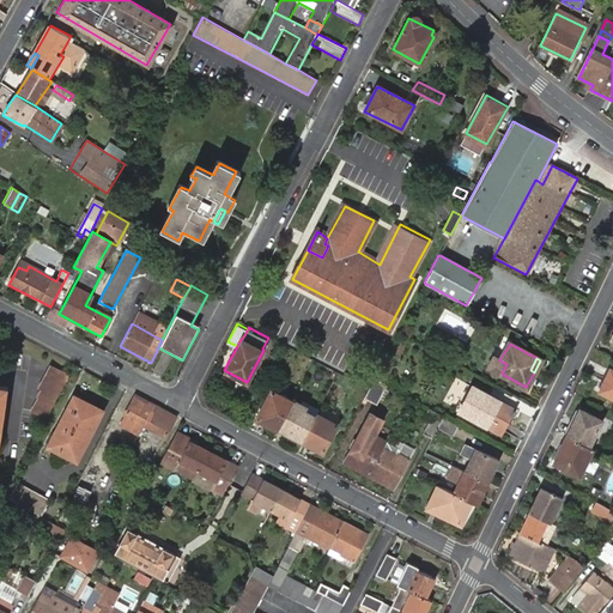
[(499,360),(495,369),(502,374),(507,364),(499,360)]
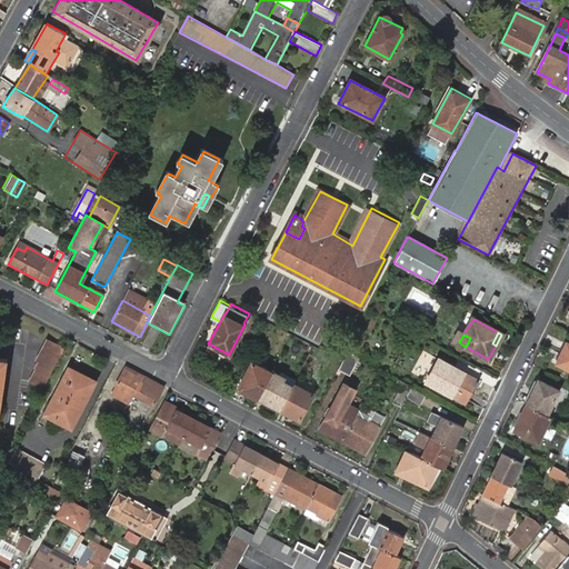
[(45,340),(35,360),(36,361),(32,368),(35,369),(27,381),(40,389),(62,350),(45,340)]
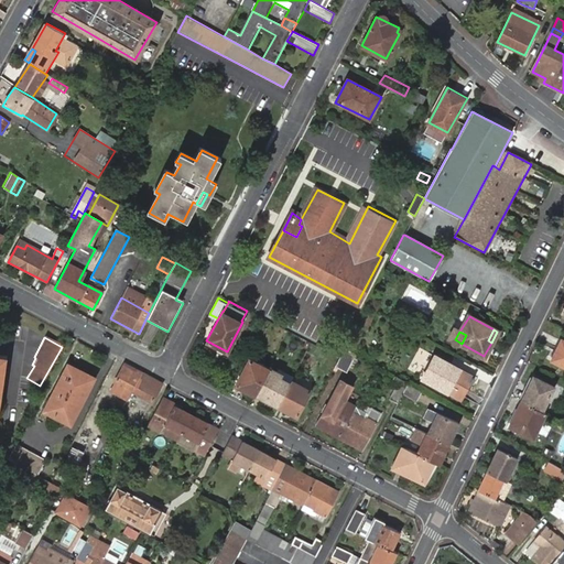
[(551,361),(563,368),(563,343),(561,342),(551,361)]
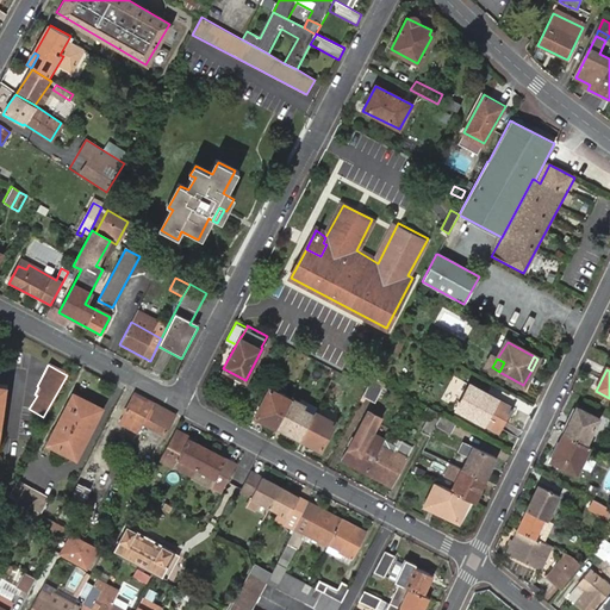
[(384,384),(372,377),(363,393),(375,400),(384,384)]
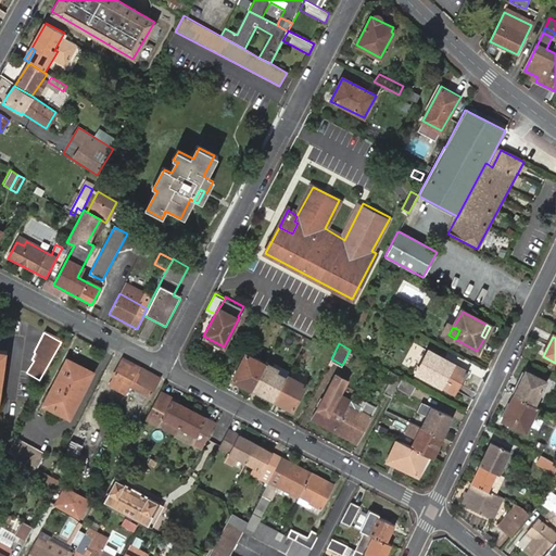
[(414,371),(454,394),(465,374),(449,364),(450,361),(427,349),(414,371)]
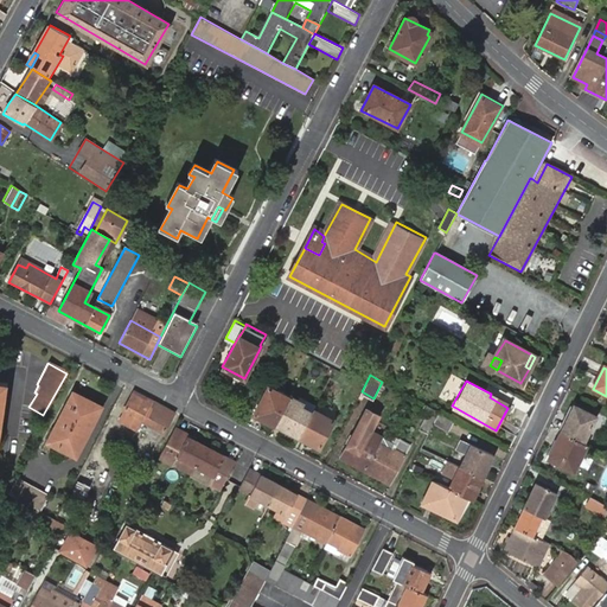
[(274,425),(289,397),(268,385),(253,414),(274,425)]
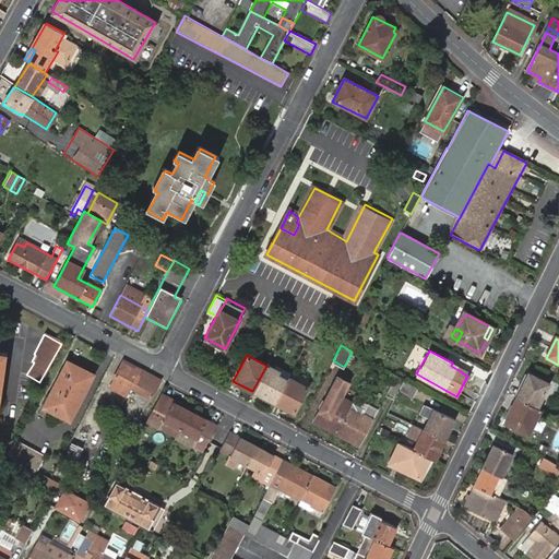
[(58,380),(55,388),(52,387),(43,405),(68,419),(92,375),(67,360),(56,379),(58,380)]
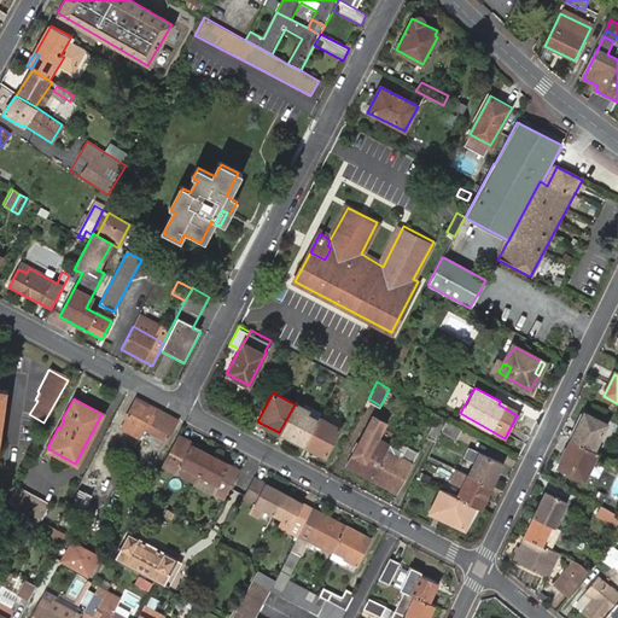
[(136,398),(126,418),(145,429),(156,408),(136,398)]
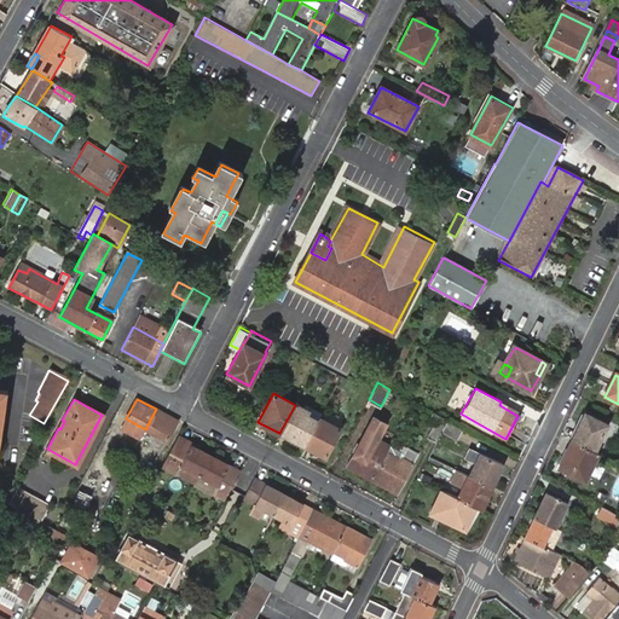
[(499,405),(518,416),(519,412),(501,401),(499,405)]
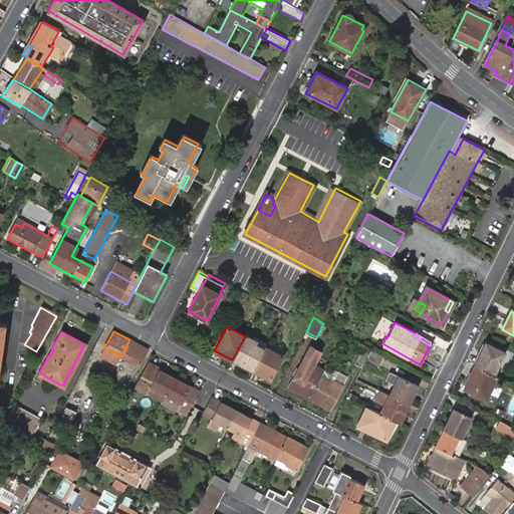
[(256,341),(245,335),(245,336),(232,359),(253,370),(264,348),(256,343),(256,341)]
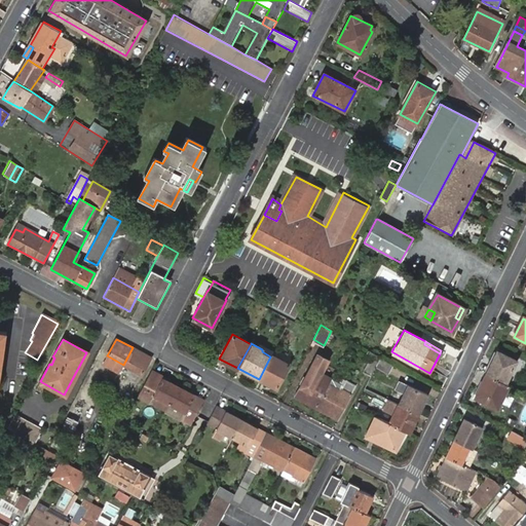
[(133,347),(123,365),(141,375),(150,358),(133,347)]
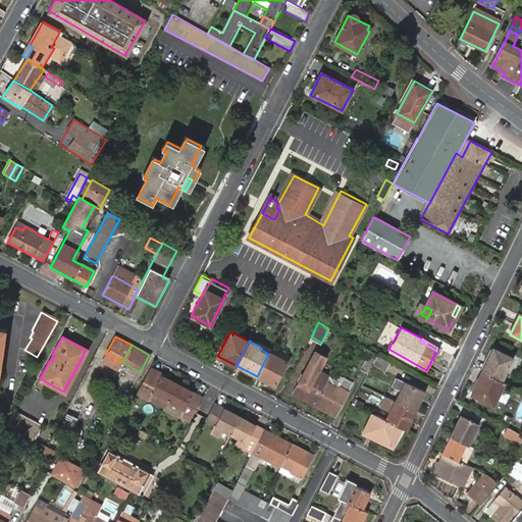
[(367,373),(371,366),(377,355),(365,348),(361,355),(367,357),(360,370),(367,373)]
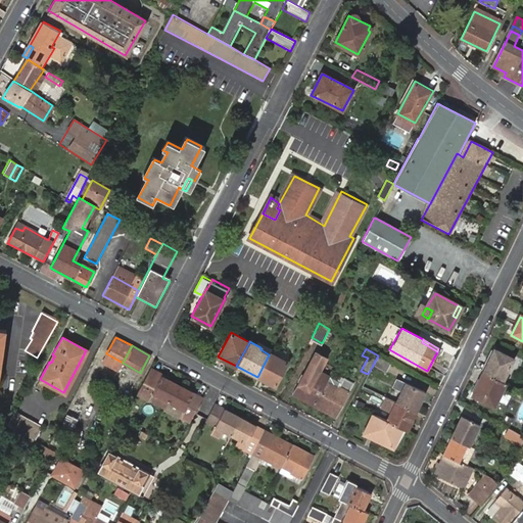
[(494,350),(483,373),(502,382),(513,360),(494,350)]
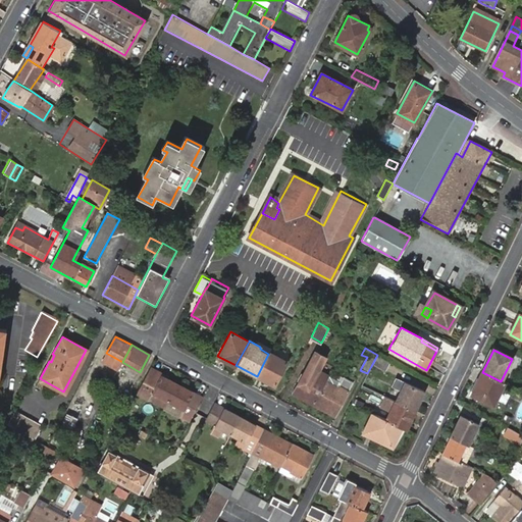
[(316,351),(294,395),(314,406),(325,382),(328,376),(321,373),(328,358),(316,351)]
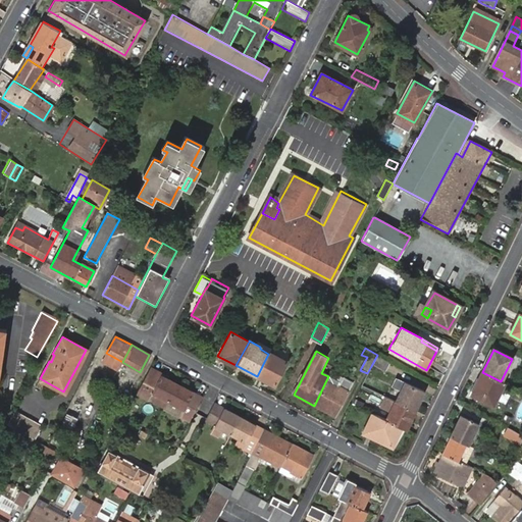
[(288,362),(269,352),(268,354),(257,376),(274,386),(288,362)]
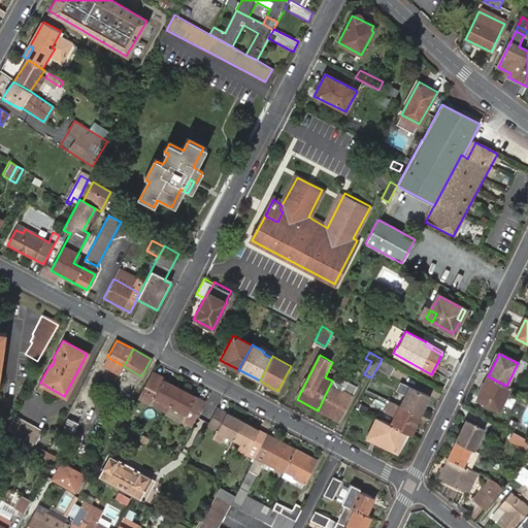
[(389,377),(394,366),(388,363),(382,359),(375,370),(389,377)]
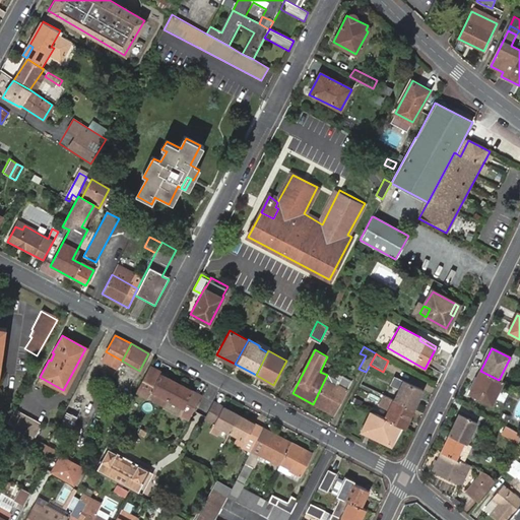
[(176,381),(148,366),(136,389),(155,400),(157,394),(167,399),(176,381)]
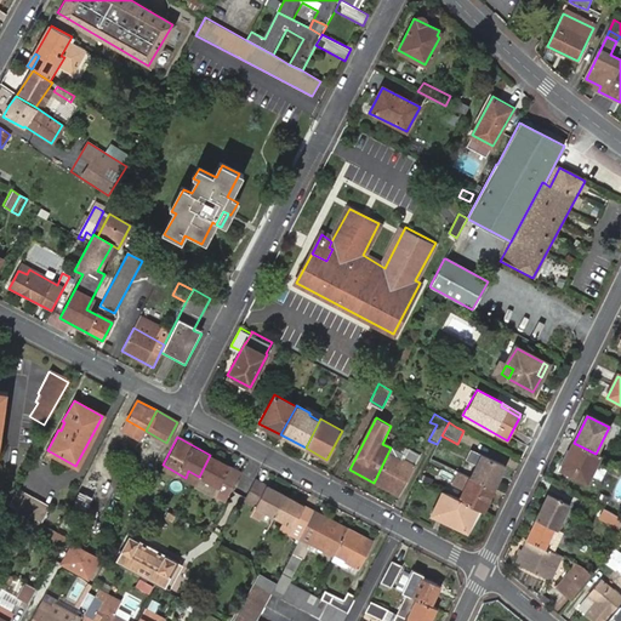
[(586,484),(599,456),(596,454),(574,443),(559,471),(586,484)]
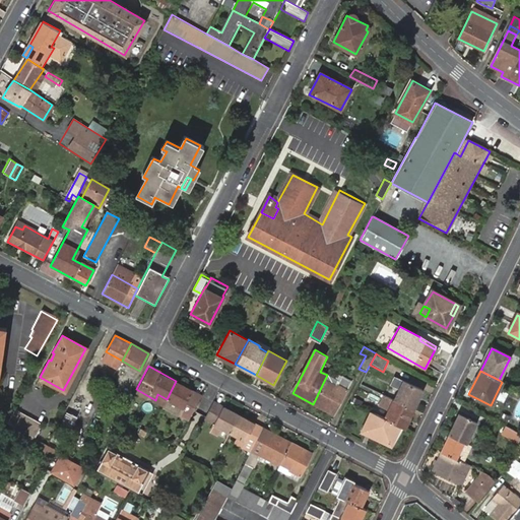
[(336,387),(324,381),(313,404),(333,415),(350,382),(341,377),(336,387)]
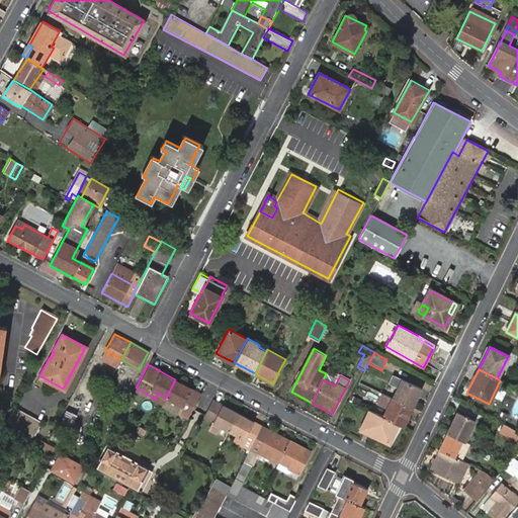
[(393,399),(412,408),(421,389),(395,376),(391,384),(399,387),(393,399)]
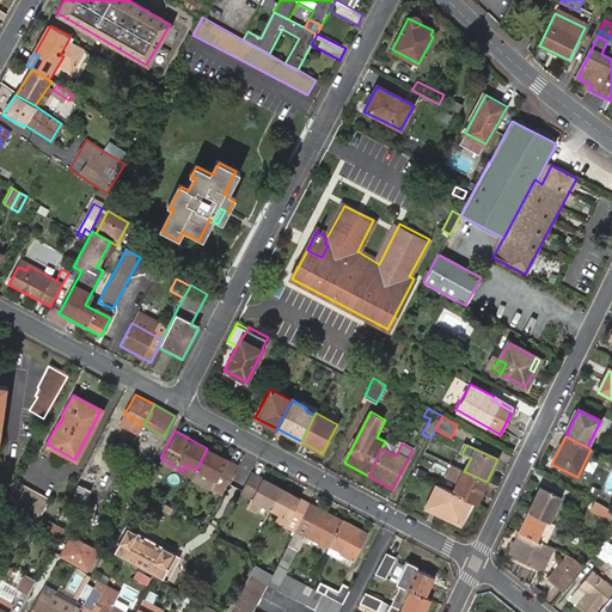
[(237,464),(207,448),(196,470),(206,476),(203,482),(221,493),(237,464)]
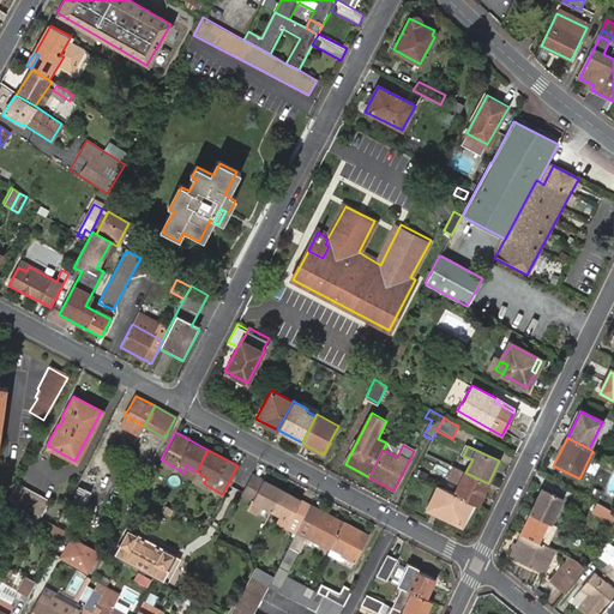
[(186,465),(184,473),(193,477),(197,471),(186,465)]
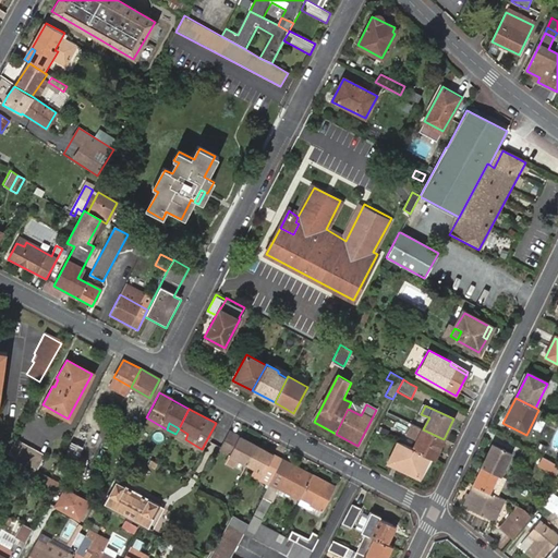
[(179,428),(176,434),(185,439),(187,434),(179,428)]
